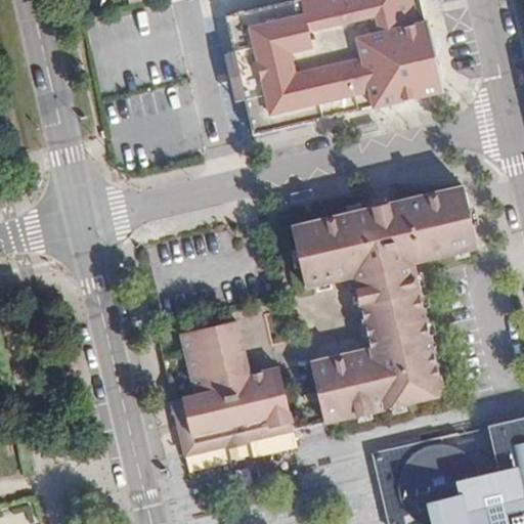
[(428,20),(427,20),(421,0),(295,0),(289,1),(227,16),(256,134),(375,105),(375,107),(444,91),(428,20)]
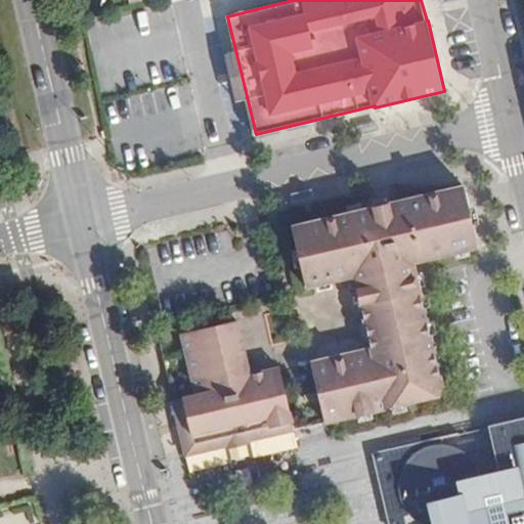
[(496,178),(298,222),(313,284),(346,275),(363,350),(312,361),(326,423),(477,387),(446,254),(511,238),(496,178)]
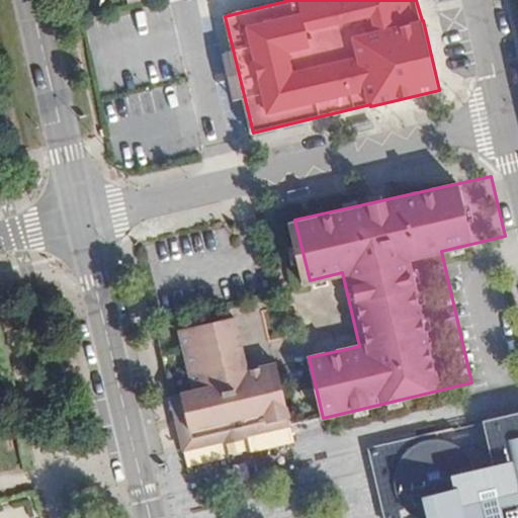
[(250,370),(235,321),(181,333),(194,391),(171,397),(183,450),(226,441),(227,442),(246,439),(246,436),(292,425),(281,373),(267,377),(264,366),(250,370)]
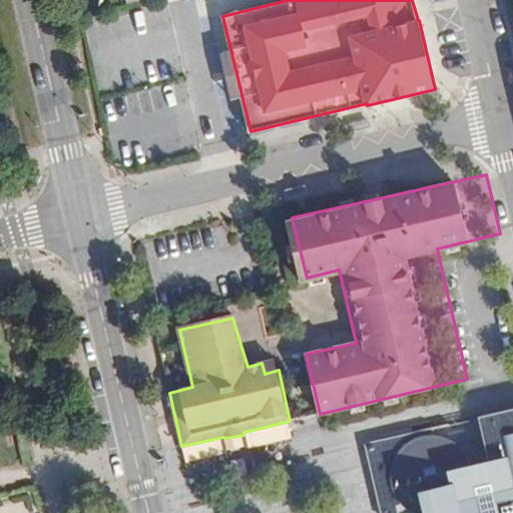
[(277,360),(262,363),(265,374),(279,370),(277,360)]
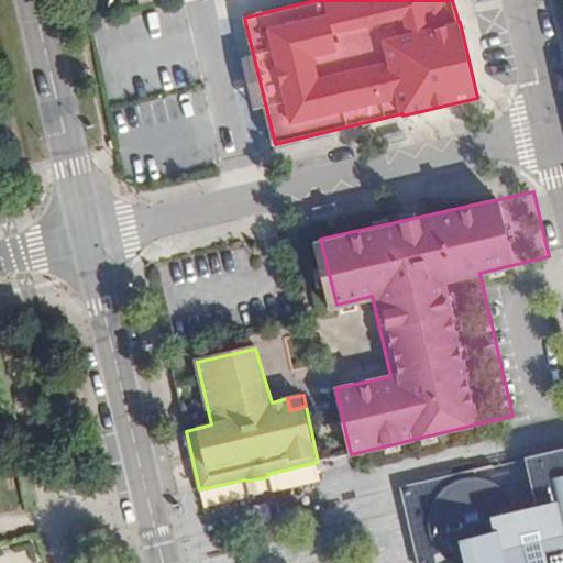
[(474,470),(405,490),(422,562),(441,562),(441,560),(444,560),(449,562),(562,562),(562,451),(526,461),(538,509),(522,514),(517,501),(509,490),(499,484),(493,481),(483,478),(476,478),(474,470)]
